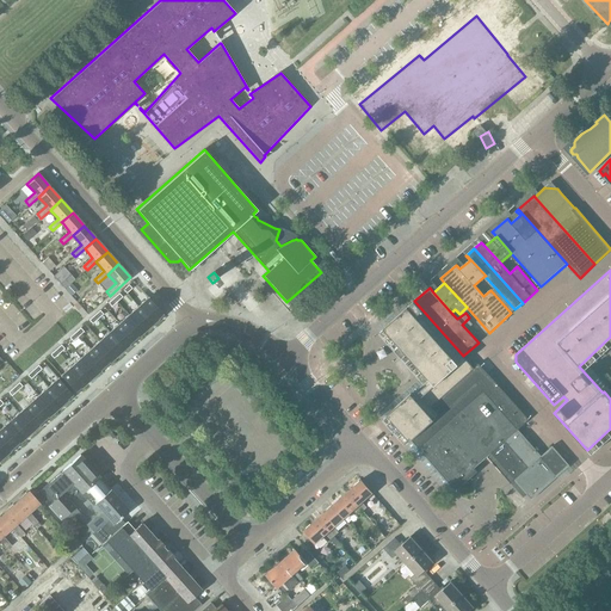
[(154,323),(164,315),(148,297),(139,307),(154,323)]
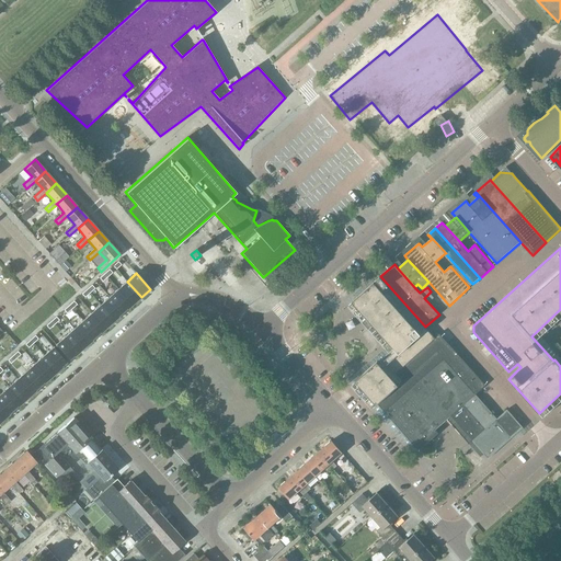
[(77,279),(80,284),(87,279),(83,274),(77,279)]
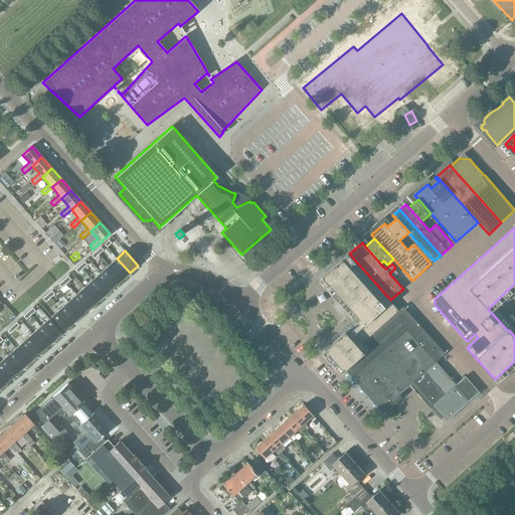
[(402,397),(399,394),(413,382),(434,405),(448,420),(449,420),(480,393),(480,392),(466,376),(456,384),(437,362),(446,354),(403,307),(399,310),(390,300),(365,272),(349,253),(323,277),(361,320),(347,333),(346,332),(326,350),(345,372),(346,371),(383,414),(402,397)]
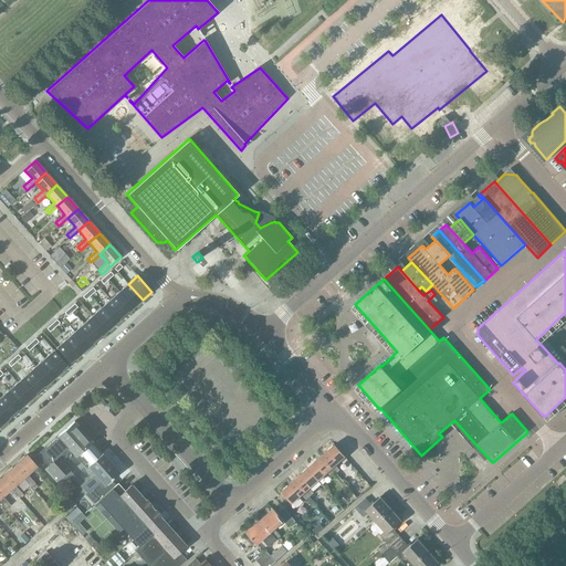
[(4,291),(13,285),(11,281),(2,286),(4,291)]
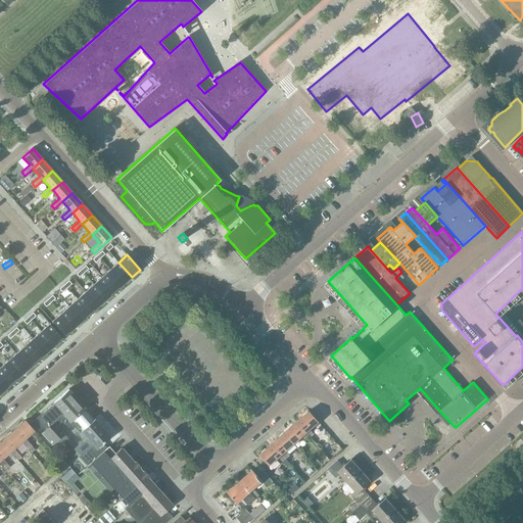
[(110,270),(123,284),(132,277),(119,263),(110,270)]
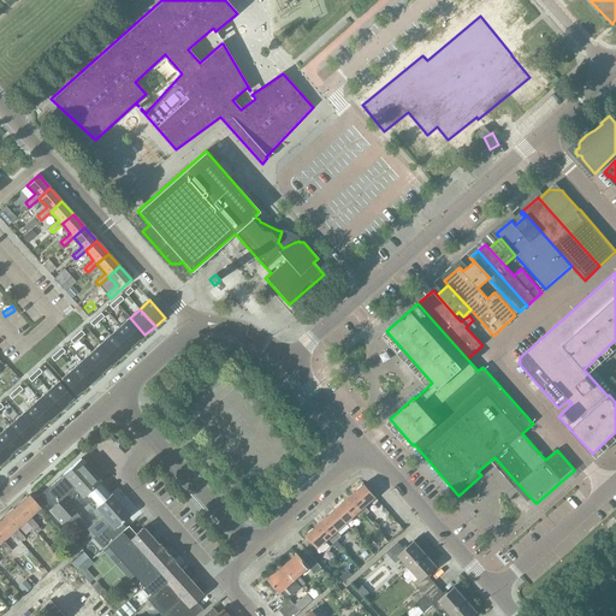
[(144,335),(130,318),(120,326),(135,344),(144,335)]
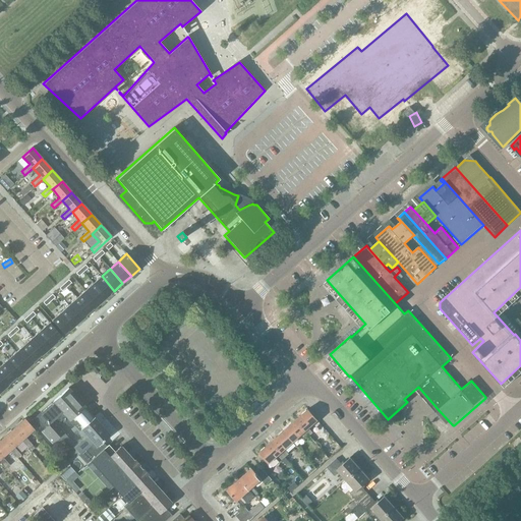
[(114,291),(102,276),(94,284),(106,298),(114,291)]
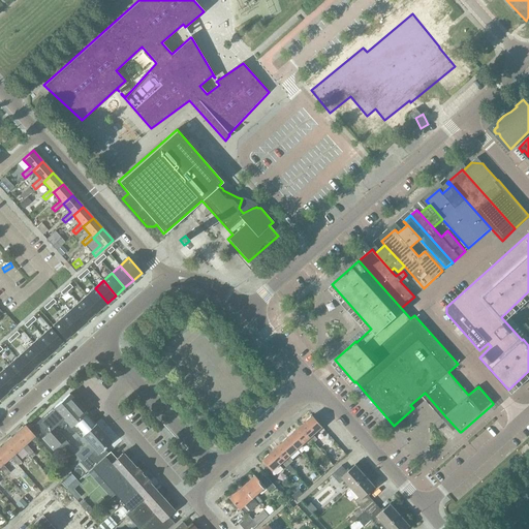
[(107,303),(95,288),(87,296),(99,310),(107,303)]
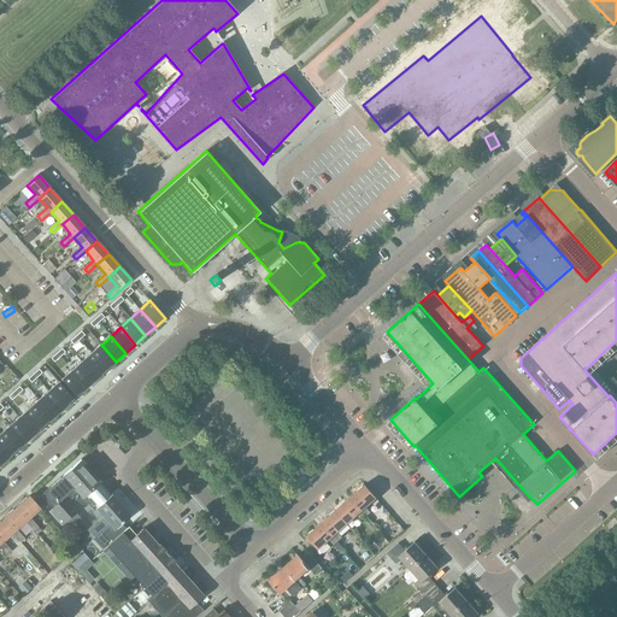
[(116,362),(101,345),(90,353),(106,370),(116,362)]
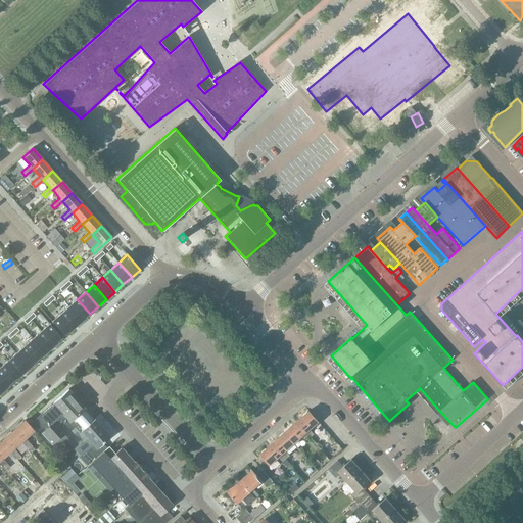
[(90,314),(77,299),(68,306),(82,321),(90,314)]
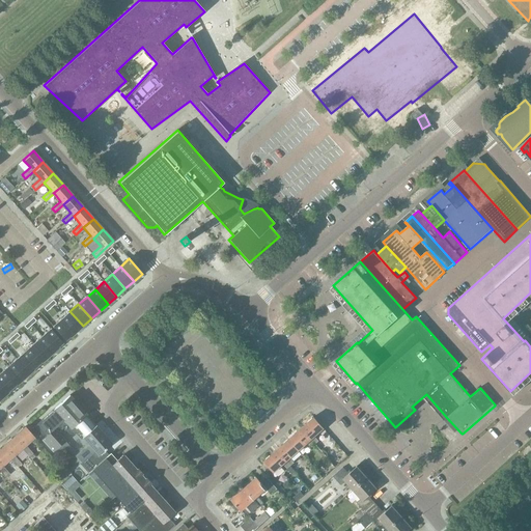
[(75,334),(83,326),(70,311),(61,318),(75,334)]
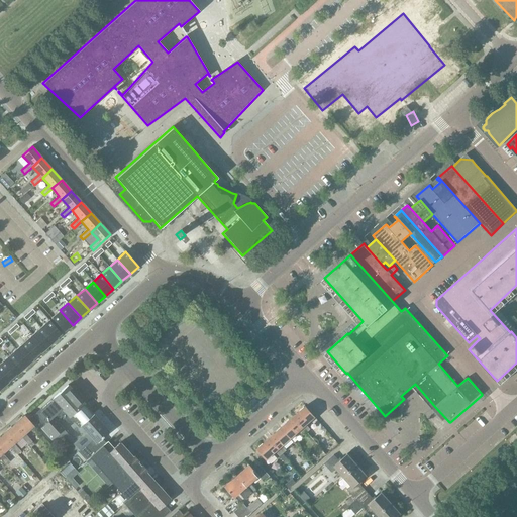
[(52,318),(65,332),(73,325),(60,310),(52,318)]
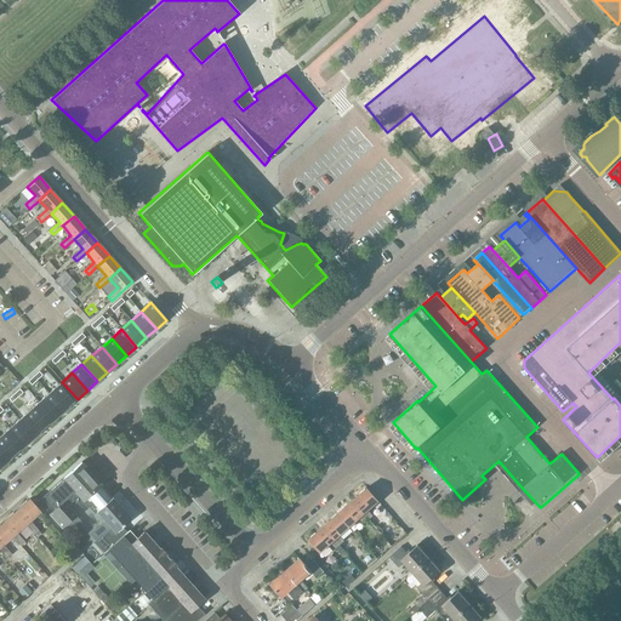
[(64,411),(74,402),(58,385),(49,394),(64,411)]
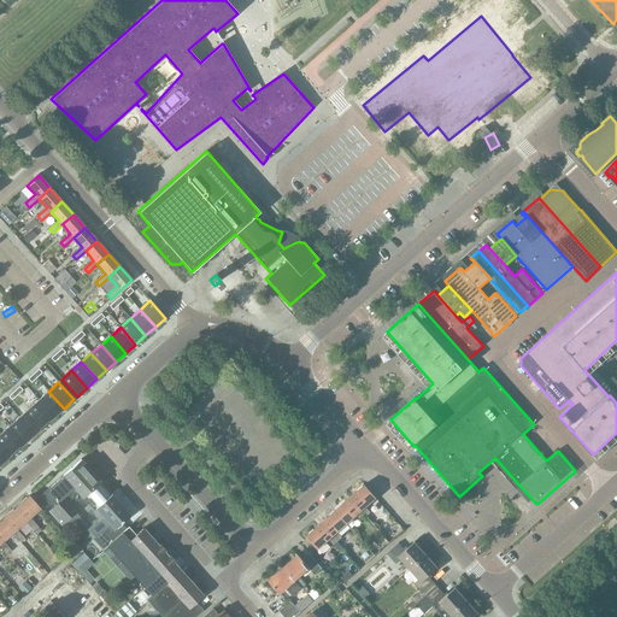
[(54,417),(64,409),(48,392),(39,400),(54,417)]
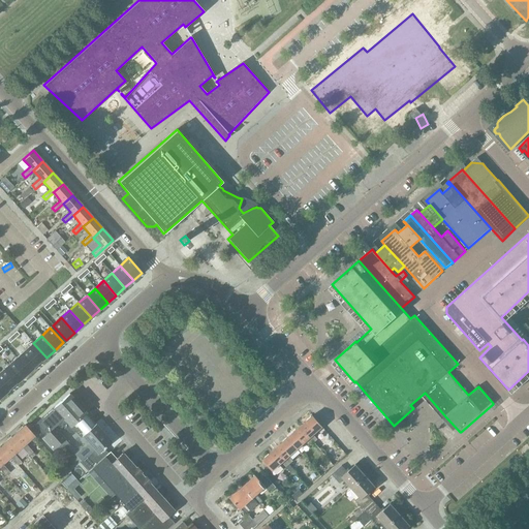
[(47,358),(33,343),(25,350),(38,365),(47,358)]
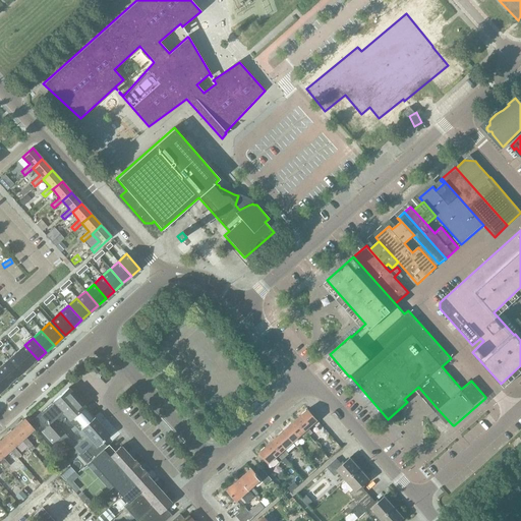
[(16,352),(30,366),(38,359),(24,345),(16,352)]
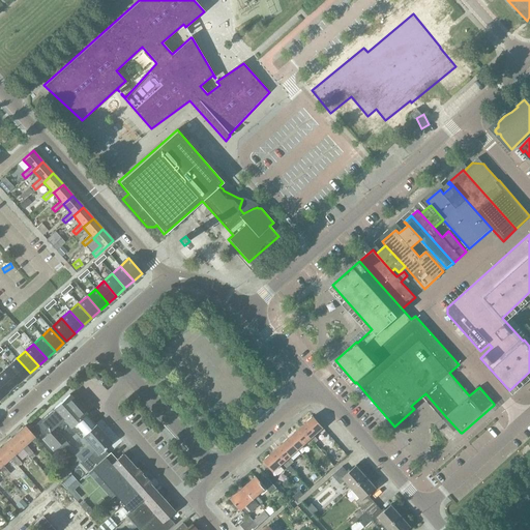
[(17,358),(8,365),(22,381),(30,373),(17,358)]
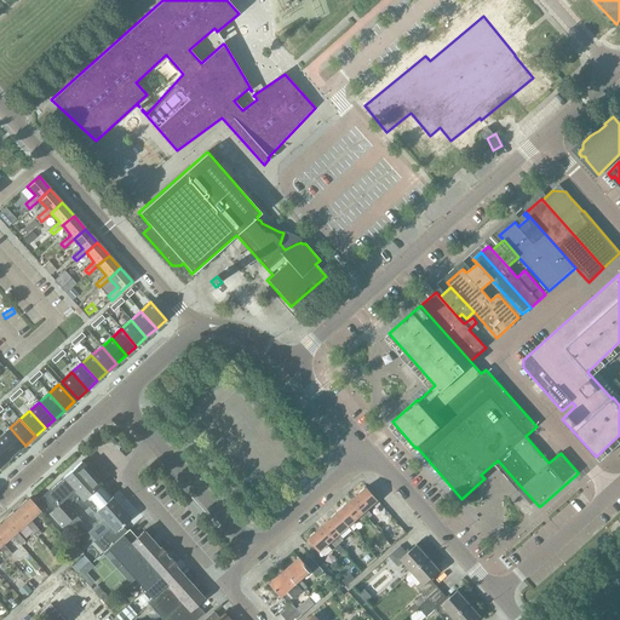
[(0,436),(16,454),(26,446),(10,428),(0,436)]
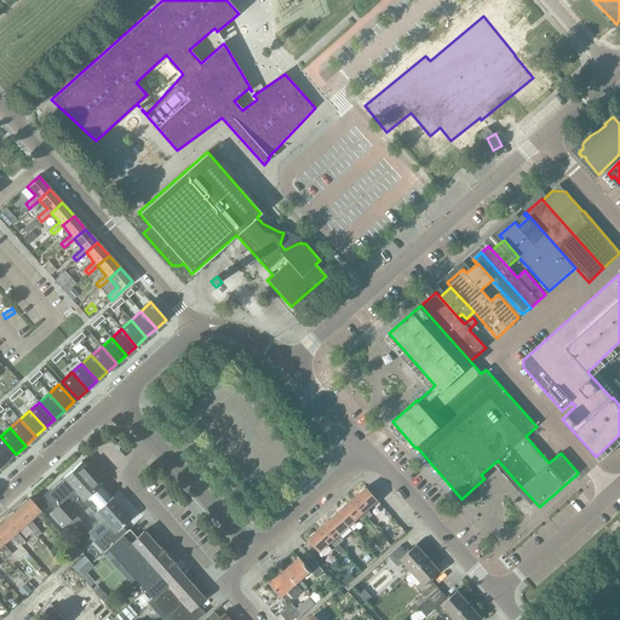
[(0,457),(5,463),(16,454),(0,436),(0,457)]
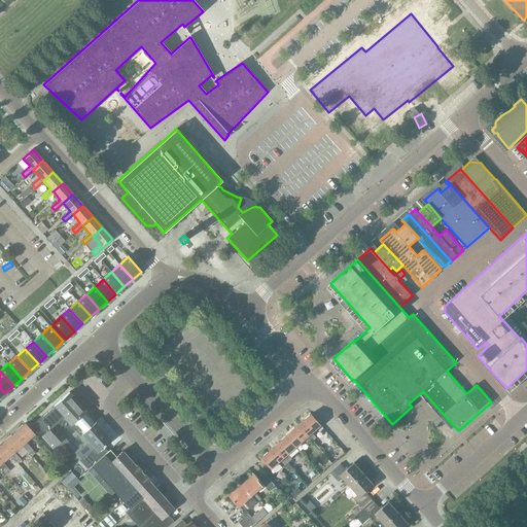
[(74,430),(76,428),(89,416),(85,413),(86,412),(69,392),(32,425),(53,449),(64,438),(53,426),(65,416),(69,420),(67,422),(65,426),(66,430),(70,432),(74,430)]
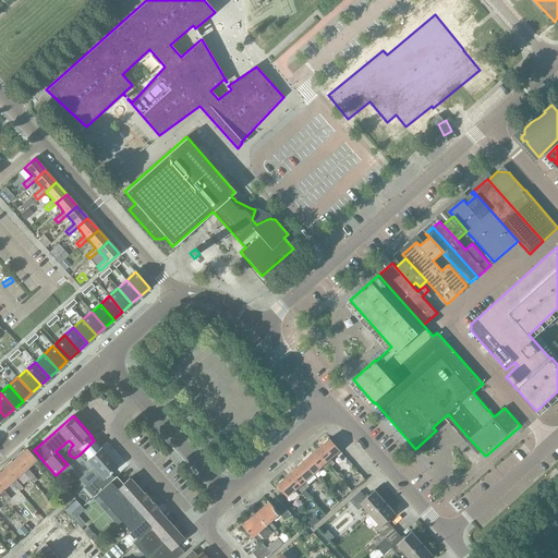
[(316,450),(331,468),(336,463),(334,461),(330,459),(340,450),(329,438),(316,450)]
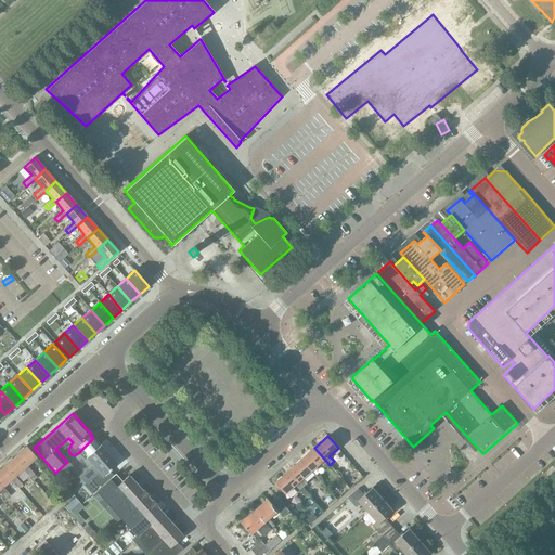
[(95,492),(114,476),(110,470),(117,464),(117,463),(118,462),(115,459),(114,460),(101,444),(100,446),(93,438),(80,451),(87,457),(86,459),(99,473),(85,485),(93,494),(93,495),(97,492),(95,492)]
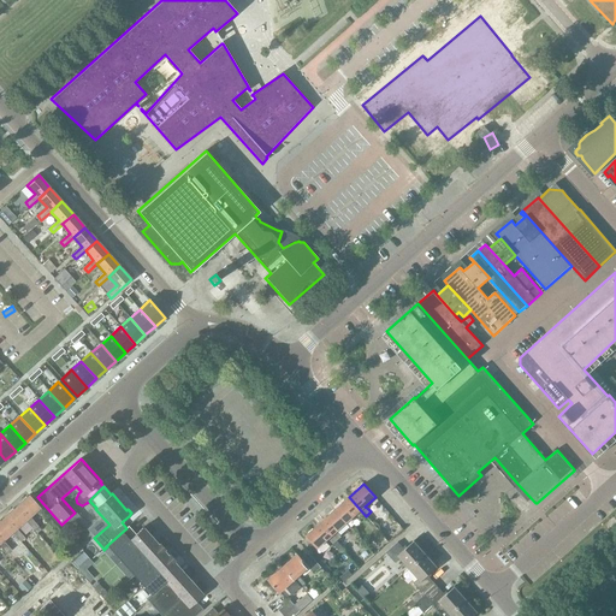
[(16,508),(27,520),(25,521),(34,531),(39,527),(29,517),(40,508),(29,496),(16,508)]
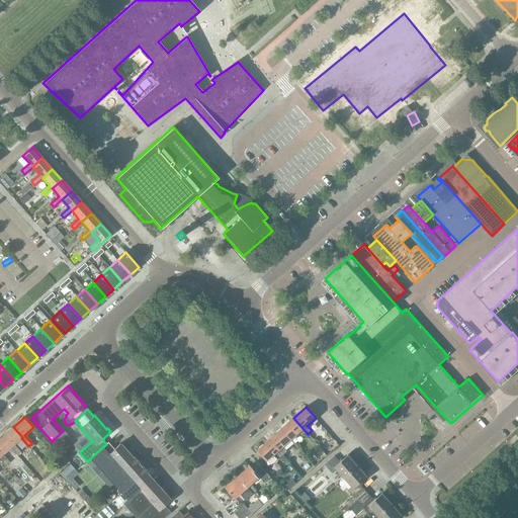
[(281,428),(291,439),(300,432),(303,434),(301,435),(304,437),(308,434),(293,418),(281,428)]
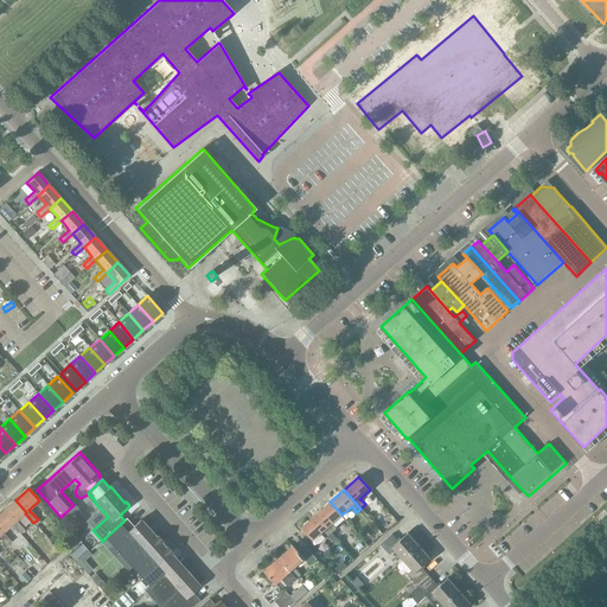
[(2,512),(13,524),(12,525),(20,535),(25,531),(16,522),(25,513),(26,512),(16,500),(2,512)]
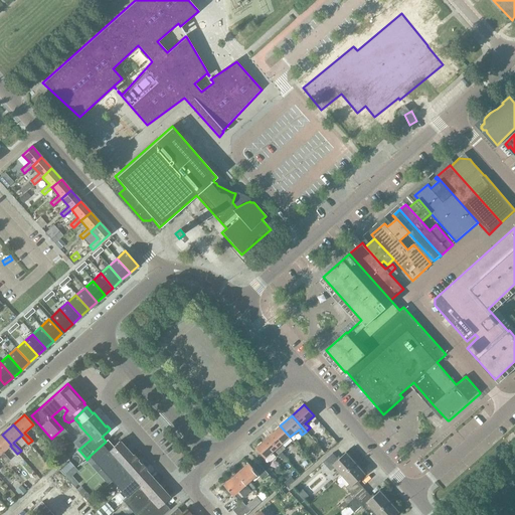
[(284,454),(284,455),(287,458),(292,454),(285,447),(284,447),(282,445),(290,437),(280,425),(269,437),(284,454)]
